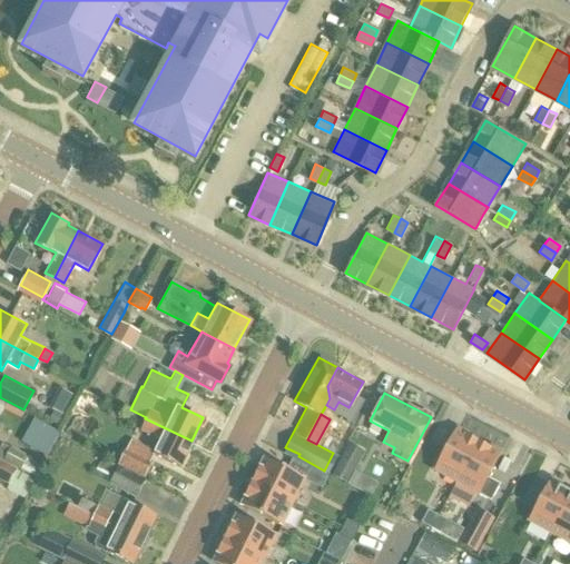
[(179,465),(192,441),(145,418),(140,427),(159,437),(153,452),(179,465)]
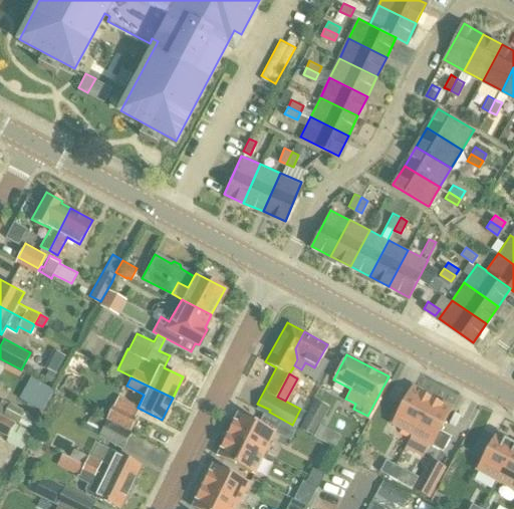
[(430,398),(421,393),(423,389),(412,382),(408,388),(410,389),(392,422),(411,433),(430,398)]
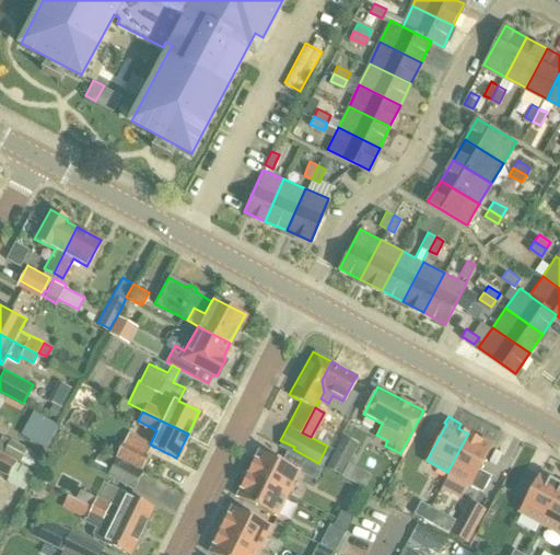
[(342,473),(359,440),(342,431),(325,464),(342,473)]
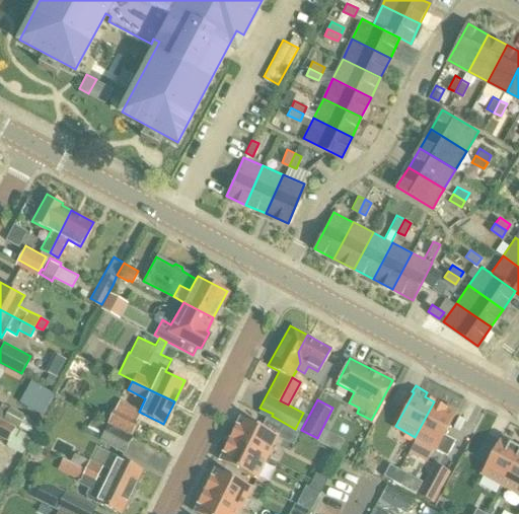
[(434,401),(415,437),(435,448),(437,444),(453,414),(455,415),(458,409),(446,402),(444,407),(434,401)]
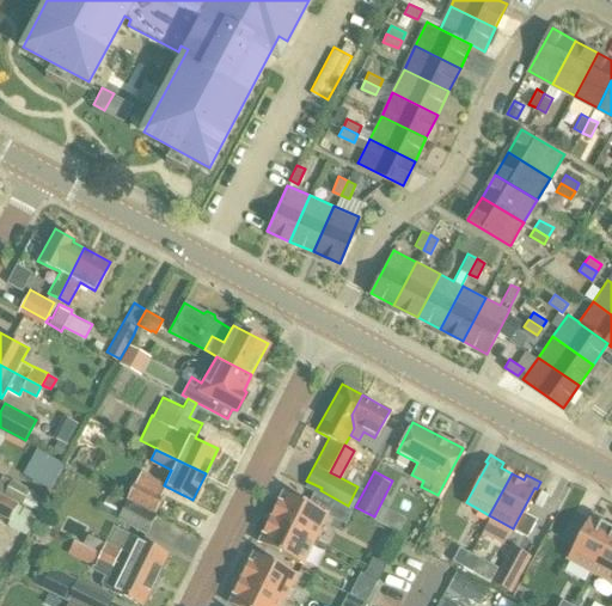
[(46,496),(30,488),(31,485),(12,476),(4,491),(19,501),(38,510),(46,496)]
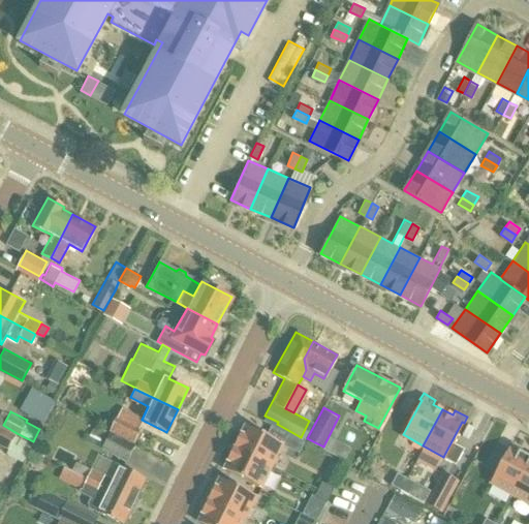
[(110,429),(133,440),(139,427),(138,426),(116,415),(116,414),(109,428),(110,429)]
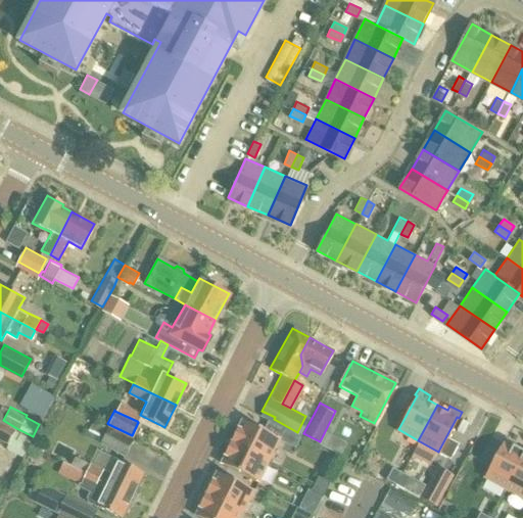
[(102,437),(108,424),(107,423),(94,416),(87,429),(102,437)]
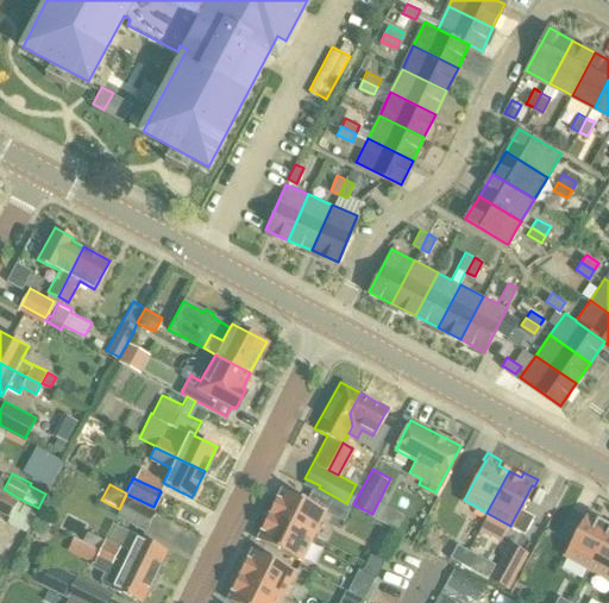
[(0,510),(11,515),(19,498),(4,489),(0,487),(0,510)]
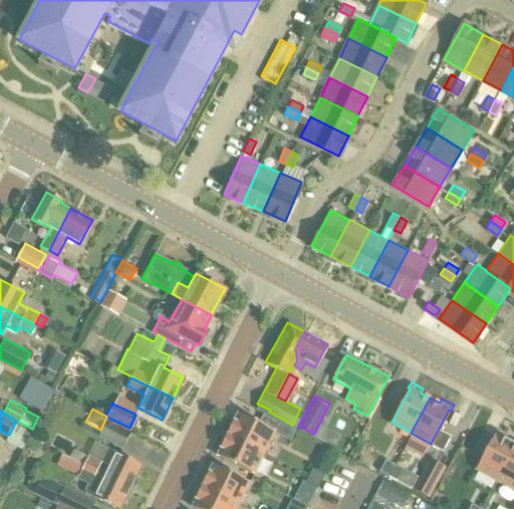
[(234,419),(227,433),(264,451),(275,430),(240,413),(238,412),(234,419)]
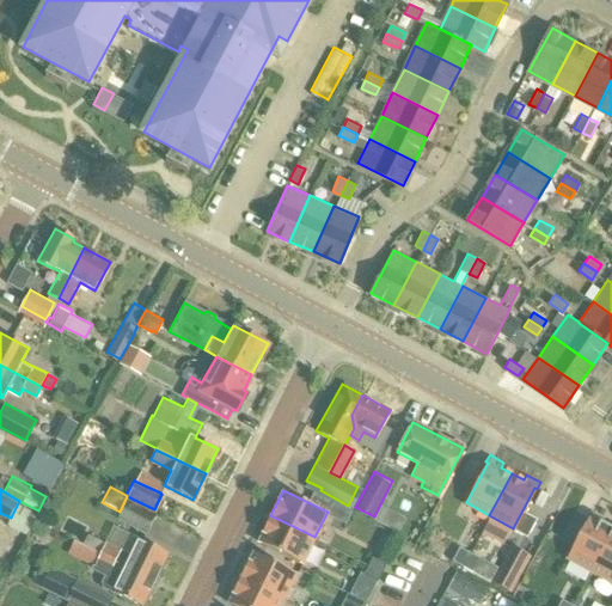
[(147,531),(157,512),(154,509),(127,496),(120,512),(117,515),(147,531)]
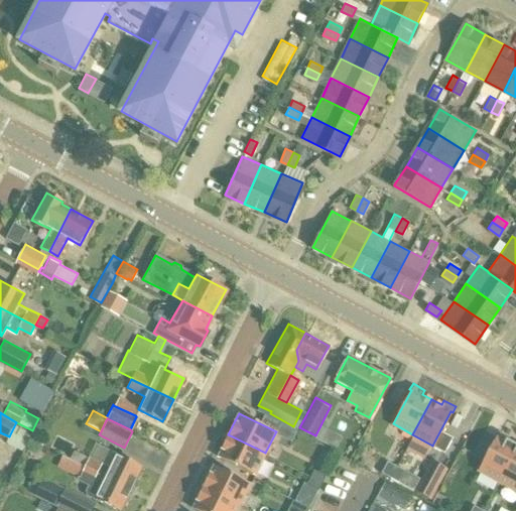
[(315,435),(314,437),(324,442),(330,430),(320,425),(315,435)]
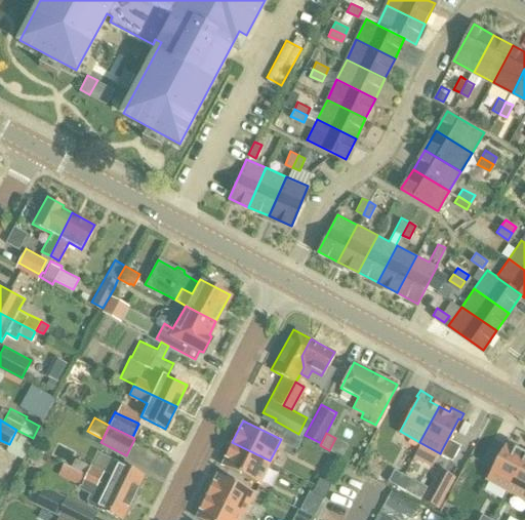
[(486,478),(507,489),(524,453),(524,452),(516,447),(518,443),(507,437),(503,443),(505,443),(486,478)]
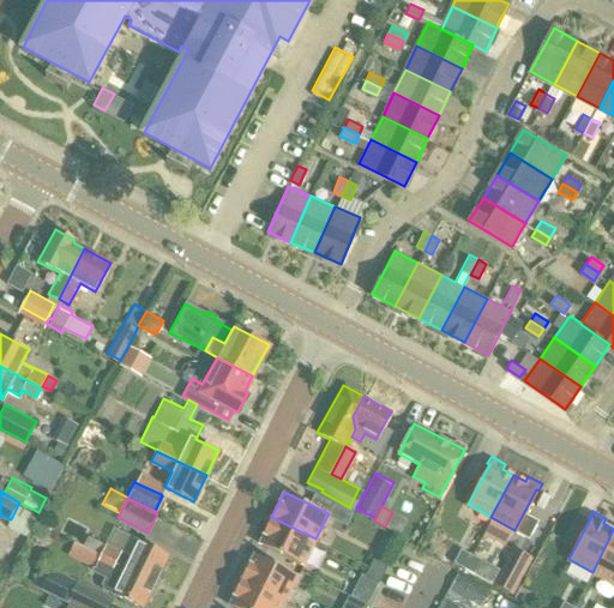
[(264,533),(259,542),(263,543),(304,564),(315,539),(271,517),(264,533)]
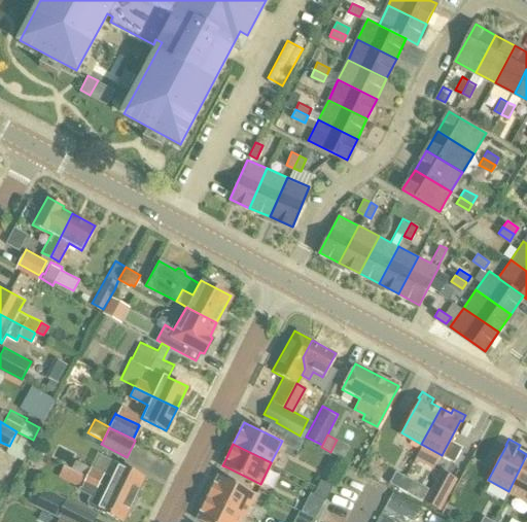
[(526,455),(508,491),(526,500),(526,455)]
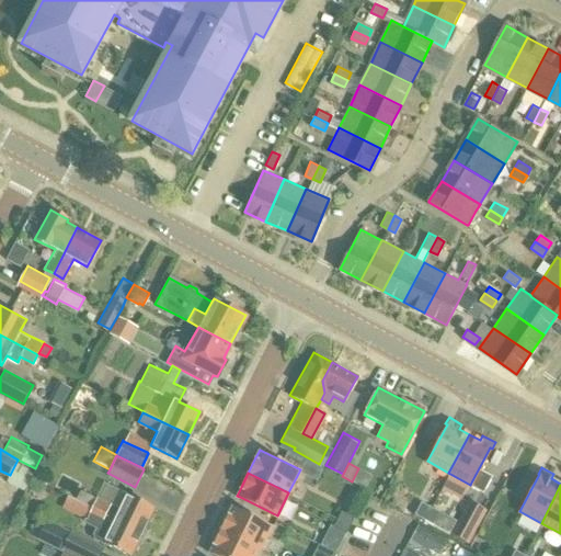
[(76,497),(92,507),(141,530),(153,507),(126,494),(121,508),(98,496),(81,487),(76,497)]
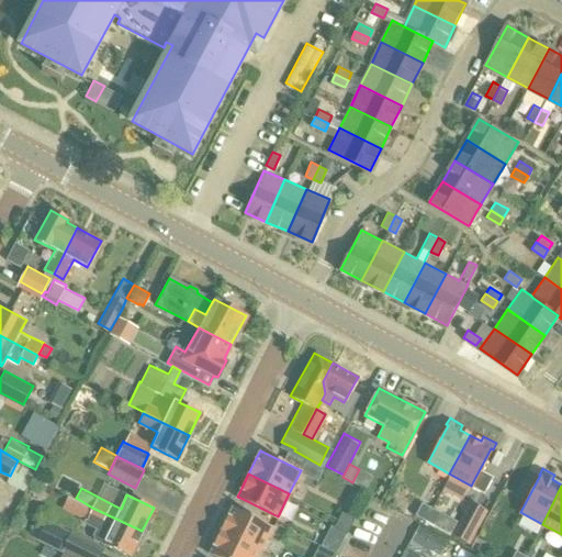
[(68,493),(62,507),(87,519),(88,516),(101,522),(111,527),(103,542),(130,555),(142,531),(92,508),(76,498),(68,493)]
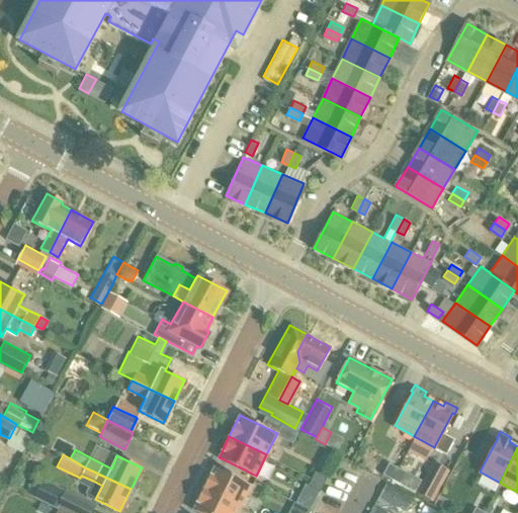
[(421,486),(435,495),(455,463),(441,454),(421,486)]
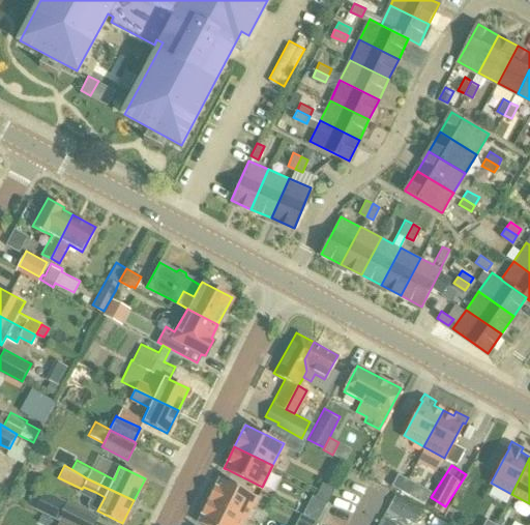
[(391,485),(401,489),(407,477),(398,472),(391,485)]
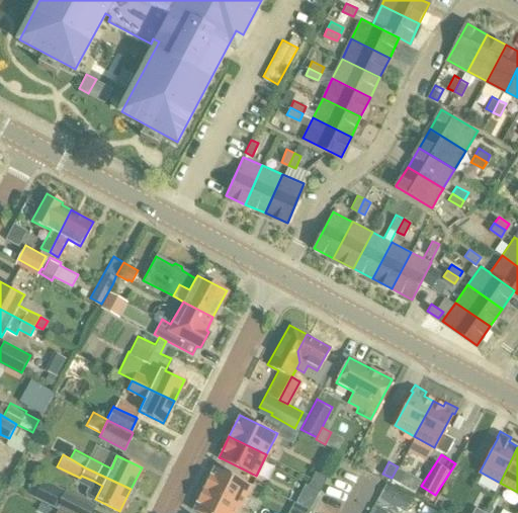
[(210,474),(203,488),(241,506),(252,485),(217,467),(214,466),(210,474)]
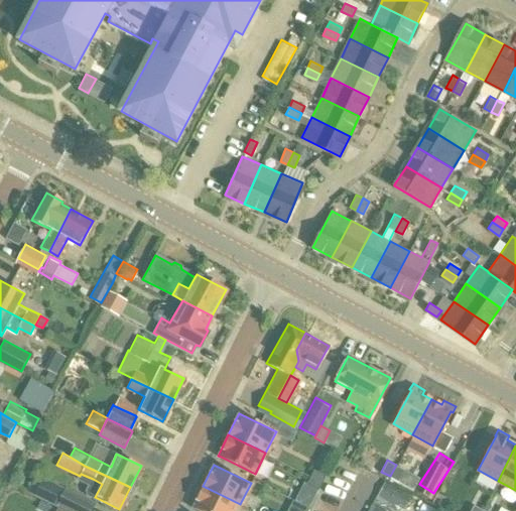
[(404,470),(396,465),(390,476),(398,481),(404,470)]
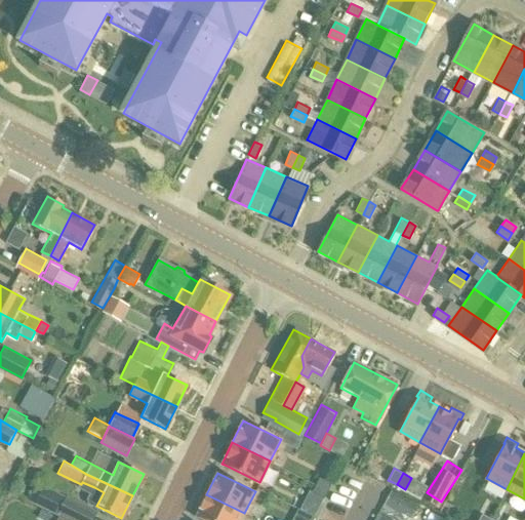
[(319,475),(316,483),(327,488),(331,481),(319,475)]
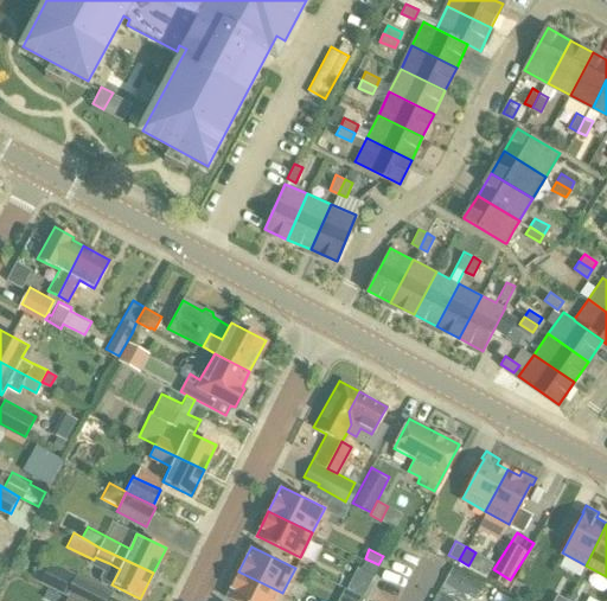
[(365,558),(360,567),(375,574),(378,564),(365,558)]
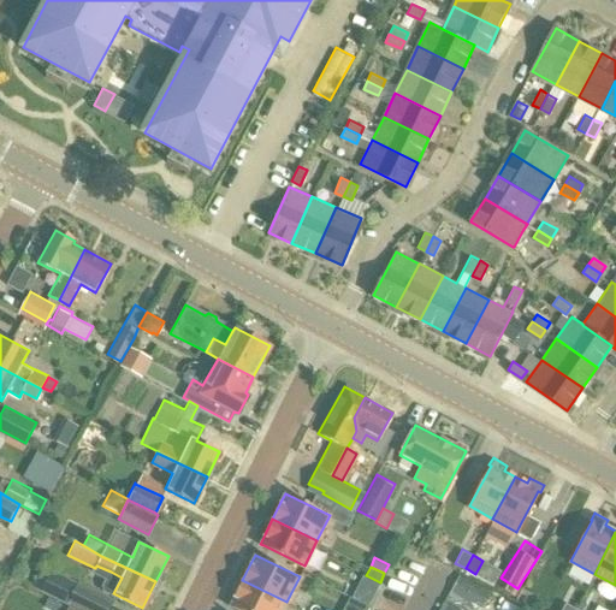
[(76,582),(54,572),(51,578),(42,573),(36,584),(67,600),(87,609),(108,609),(114,599),(77,580),(76,582)]
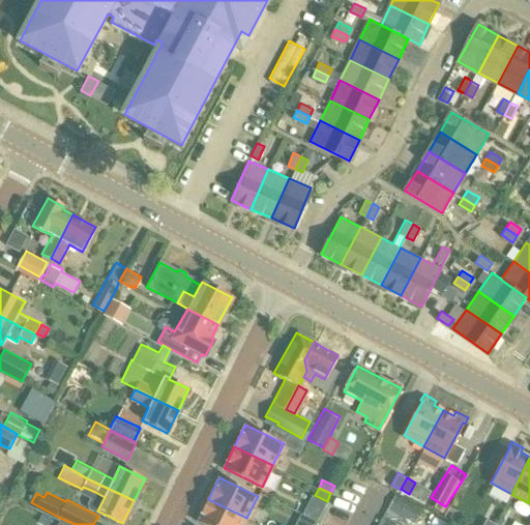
[(422,506),(410,500),(395,493),(387,507),(403,516),(414,522),(422,506)]
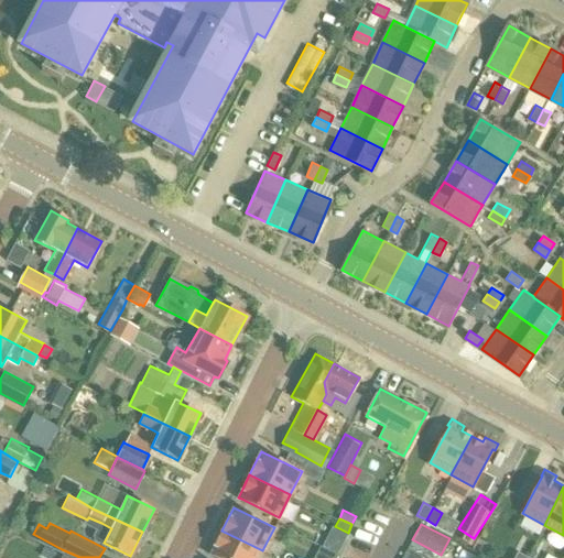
[(215,545),(210,554),(214,555),(220,557),(258,557),(262,550),(221,531),(215,545)]
